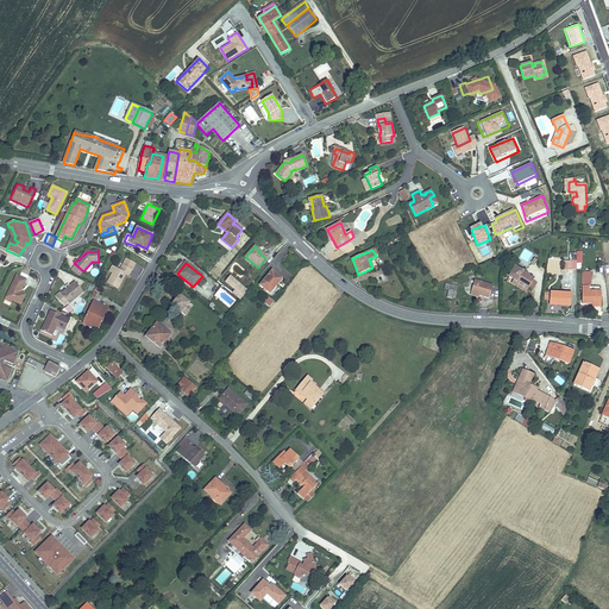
[(132,269),(123,264),(120,269),(112,264),(108,271),(112,272),(106,282),(118,289),(126,274),(129,276),(132,269)]
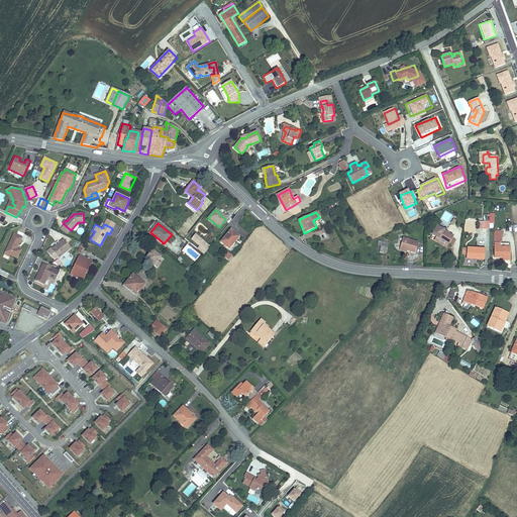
[(448,244),(452,237),(452,236),(444,231),(436,227),(432,235),(436,237),(440,239),(439,240),(447,245),(448,244)]
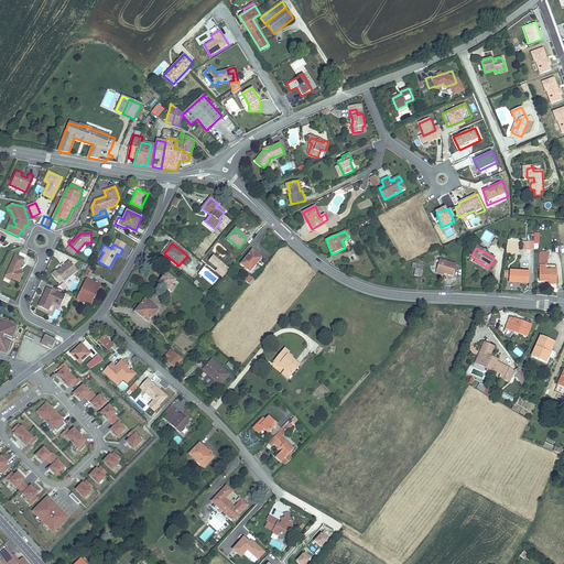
[(546,264),(548,251),(539,251),(539,263),(546,264)]
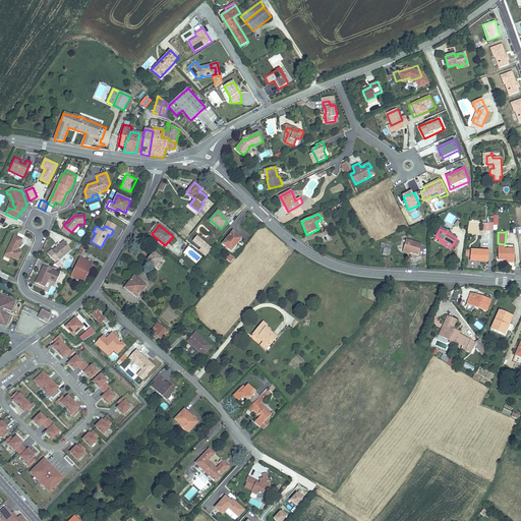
[(241,238),(236,235),(235,236),(232,233),(223,244),(231,250),(241,238)]
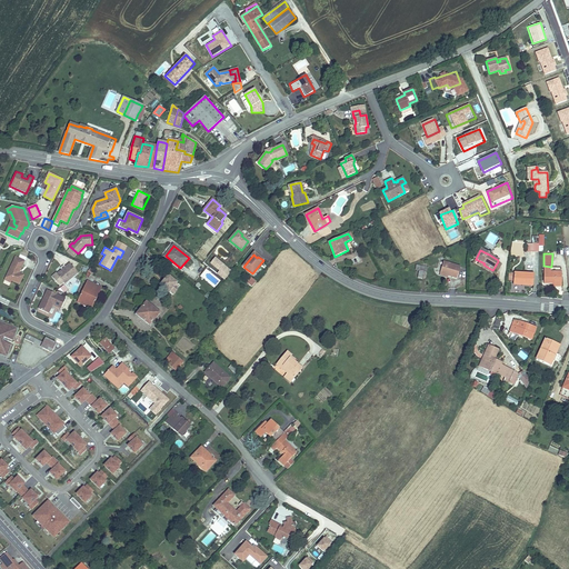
[(25,261),(16,257),(6,278),(12,280),(19,285),(23,276),(18,272),(20,269),(21,270),(25,261)]
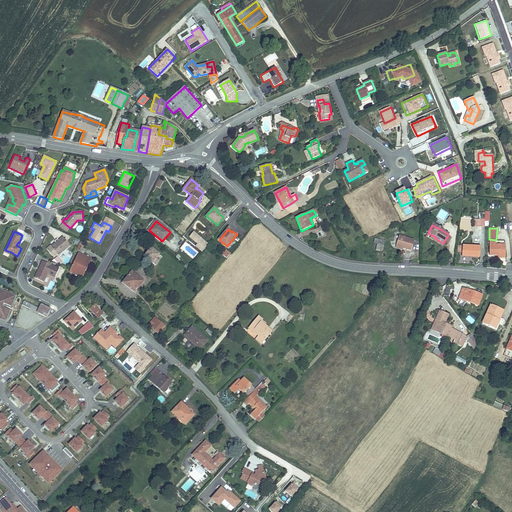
[(193,231),(187,238),(202,251),(208,244),(193,231)]
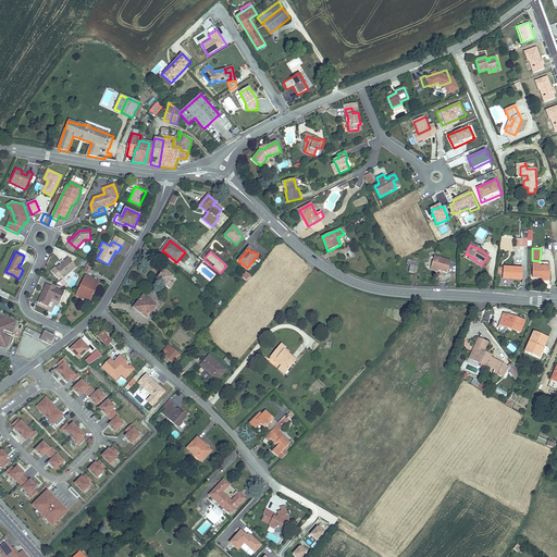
[(481,267),(482,264),(473,259),(474,258),(470,256),(468,259),(481,267)]
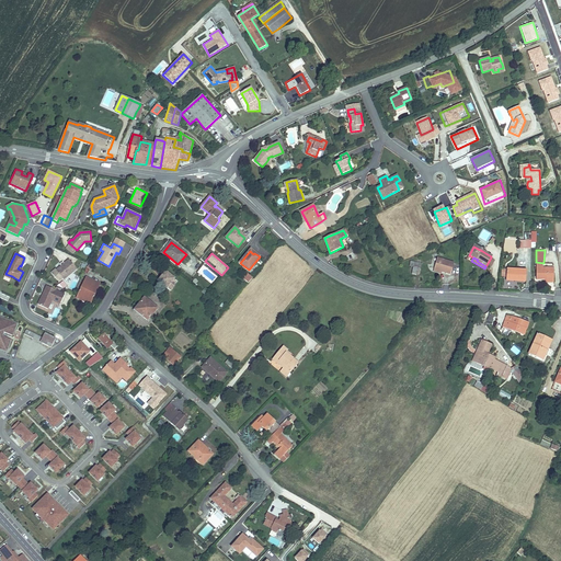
[(434,270),(442,272),(450,274),(454,263),(437,259),(434,270)]
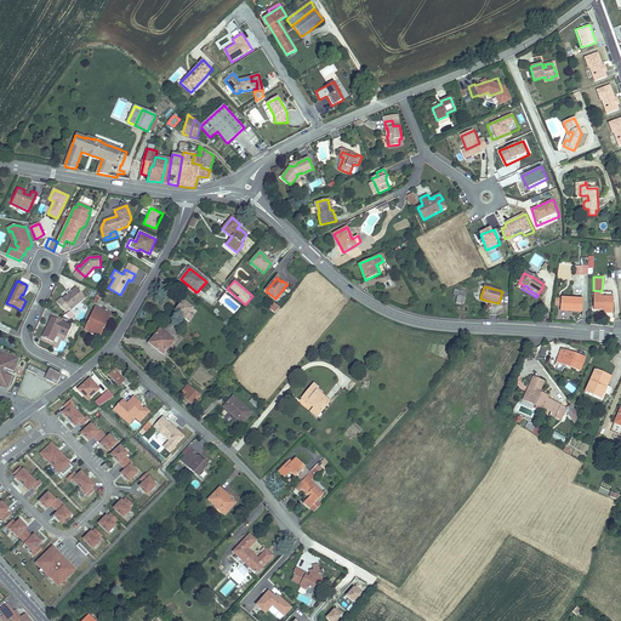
[(85,297),(77,288),(62,298),(70,309),(85,297)]
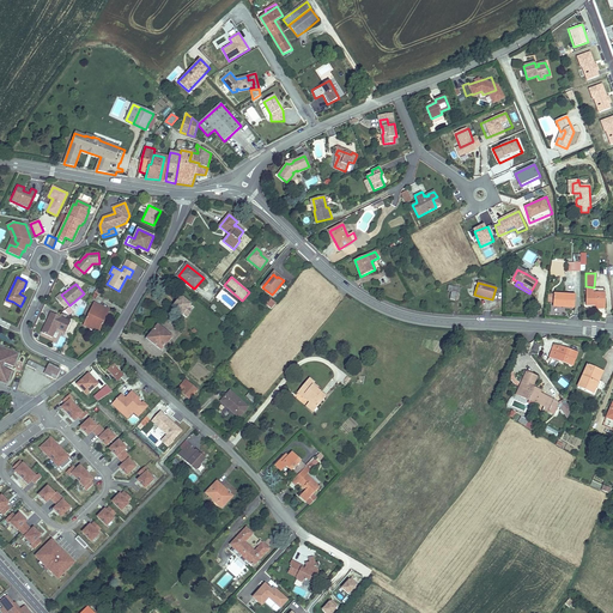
[(456,296),(457,287),(448,286),(448,291),(451,292),(450,299),(455,301),(456,296)]
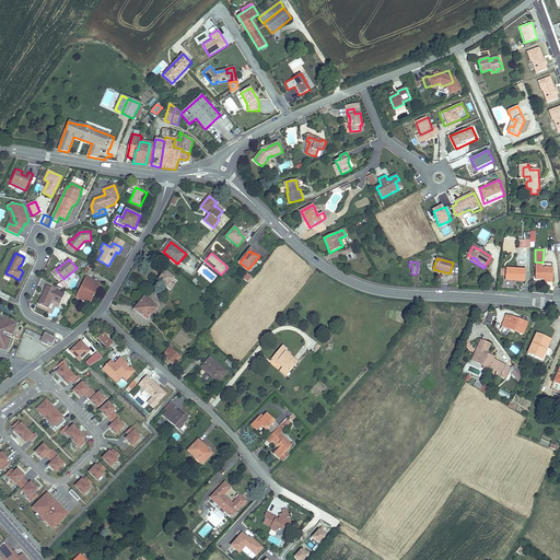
[(541,264),(536,264),(535,279),(544,279),(552,279),(553,268),(552,268),(541,268),(541,264)]
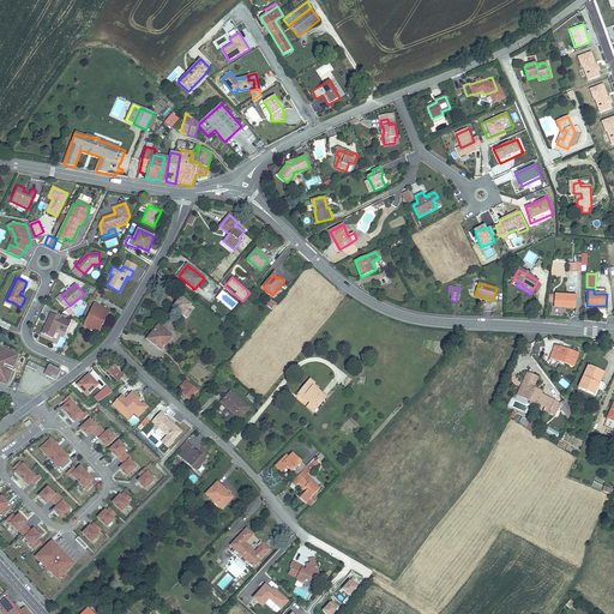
[(576,295),(555,294),(554,307),(576,308),(576,295)]
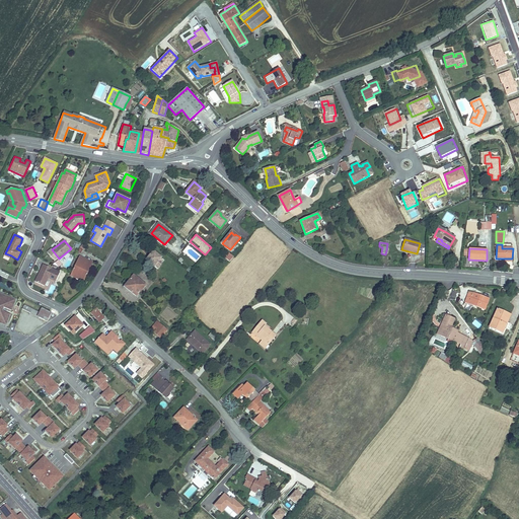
[(163,256),(153,249),(145,260),(157,270),(163,262),(160,260),(163,256)]
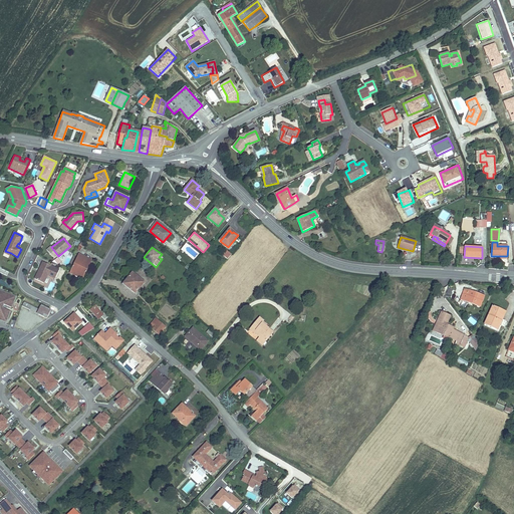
[(76,273),(84,276),(91,260),(78,254),(70,273),(75,275),(76,273)]
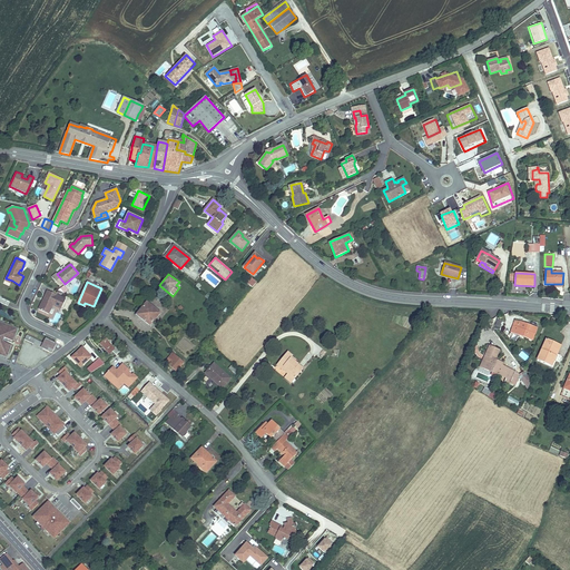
[(61,310),(66,300),(48,291),(43,300),(43,302),(43,303),(42,302),(39,310),(49,314),(52,305),(61,310)]
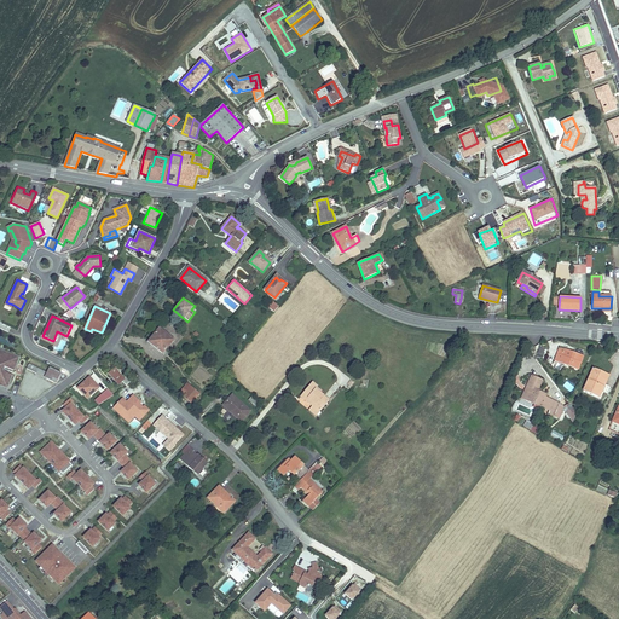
[(160,348),(165,352),(173,340),(160,329),(149,342),(157,350),(160,348)]
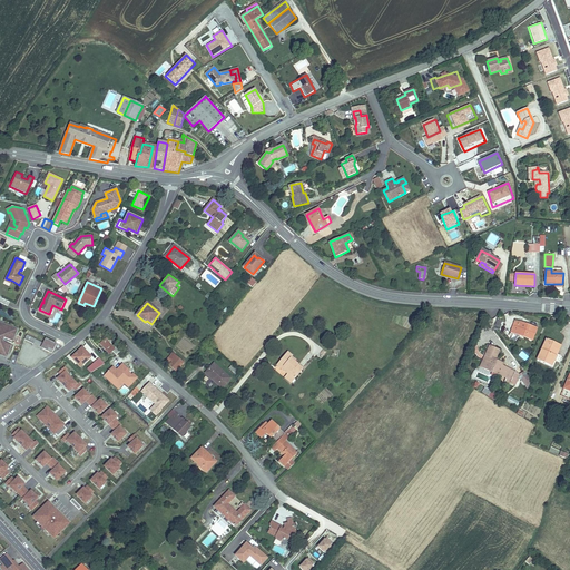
[(516,320),(511,333),(532,341),(537,327),(516,320)]
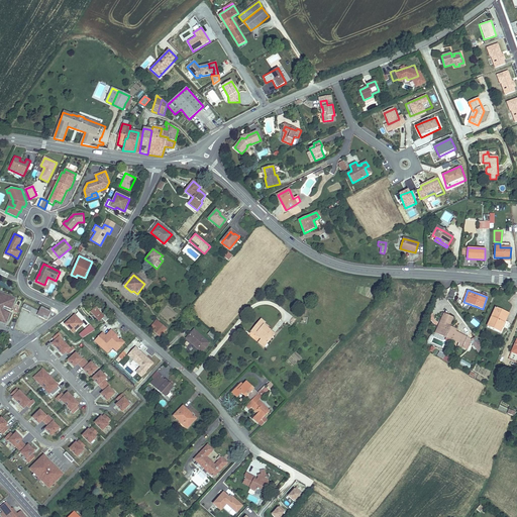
[(11,309),(15,299),(4,294),(2,299),(0,297),(0,321),(6,323),(10,313),(2,310),(3,306),(11,309)]
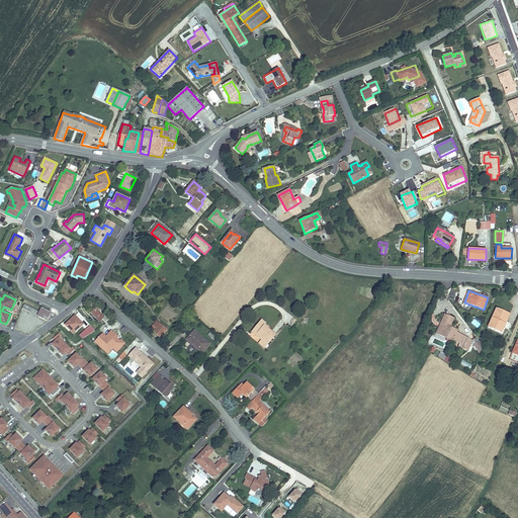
[(37,315),(37,316),(48,321),(52,313),(41,308),(37,315)]
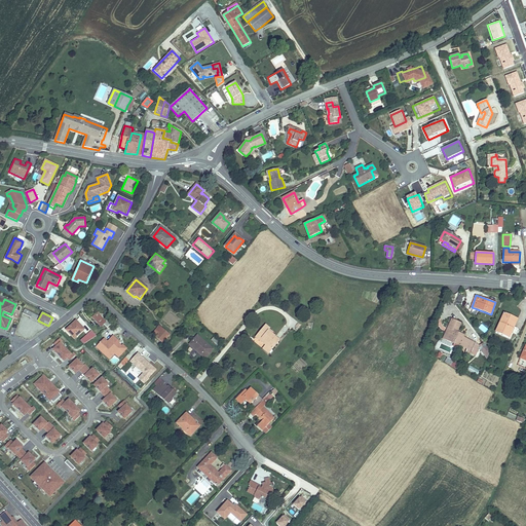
[(104,325),(107,328),(110,326),(112,324),(108,320),(106,321),(105,322),(97,313),(92,318),(101,327),(104,325)]
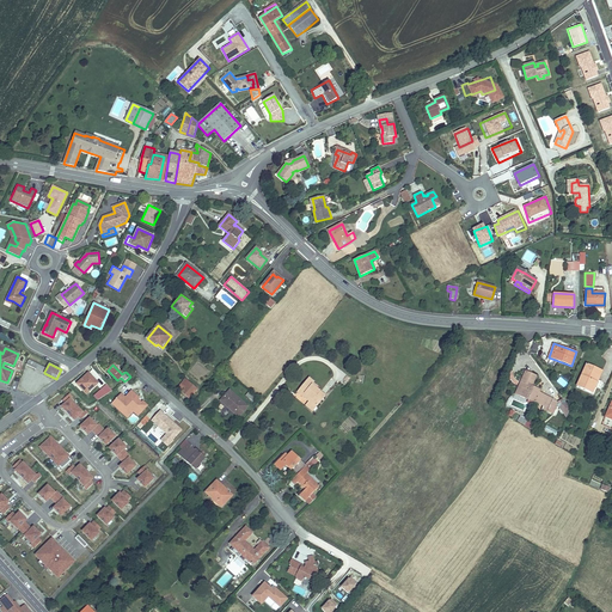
[(592,393),(597,383),(593,380),(598,369),(587,365),(577,387),(592,393)]
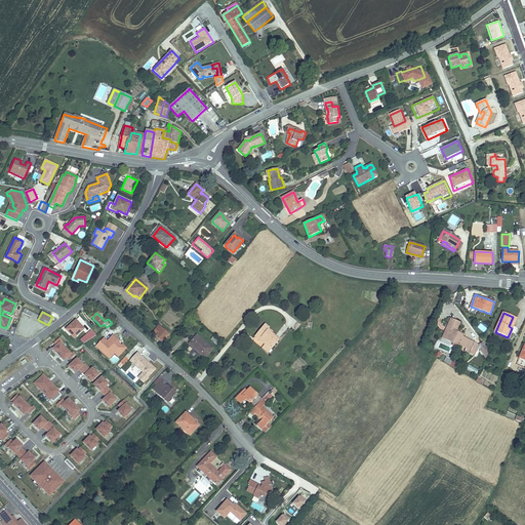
[(450,319),(446,328),(448,329),(444,339),(467,349),(466,351),(475,355),(479,346),(475,342),(462,337),(463,335),(456,332),(460,323),(450,319)]
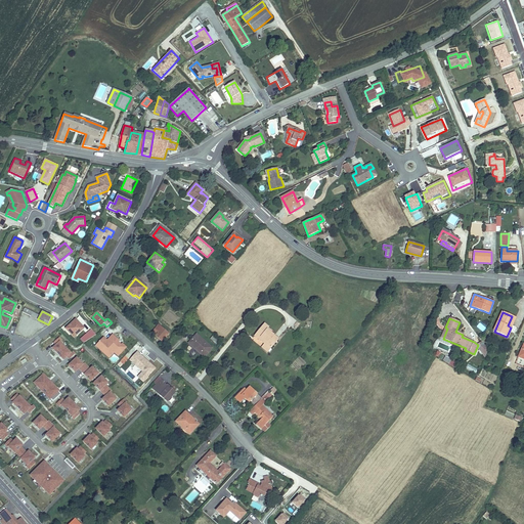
[(67,329),(70,333),(71,333),(75,337),(84,328),(76,319),(67,329)]
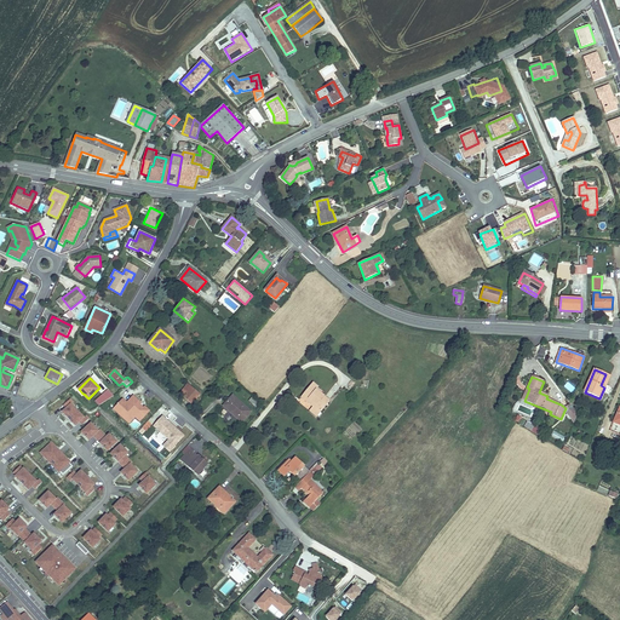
[(567,382),(563,386),(572,392),(575,388),(567,382)]
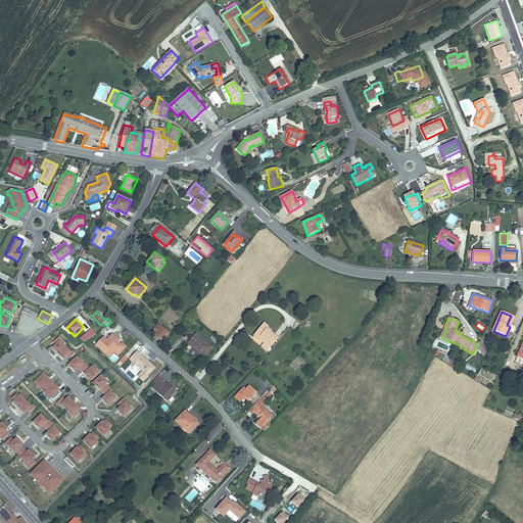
[(278,338),(271,332),(267,329),(268,328),(269,327),(264,323),(254,335),(258,338),(259,337),(266,341),(264,343),(260,346),(267,351),(278,338)]
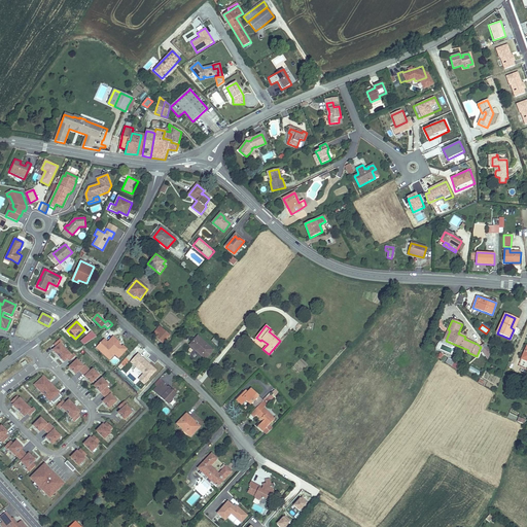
[(160,326),(155,332),(162,338),(160,340),(163,343),(170,336),(160,326)]
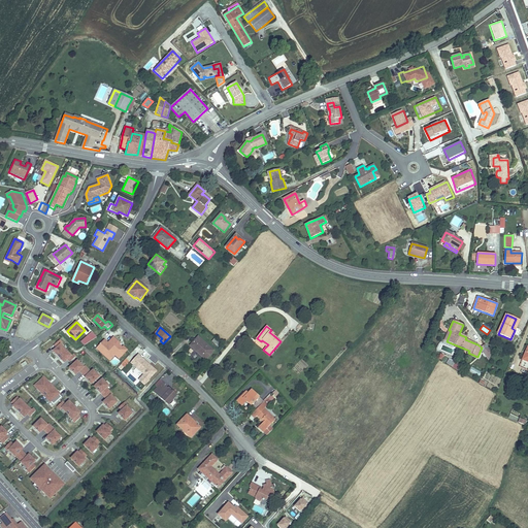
[(92,331),(81,341),(87,347),(97,337),(92,331)]
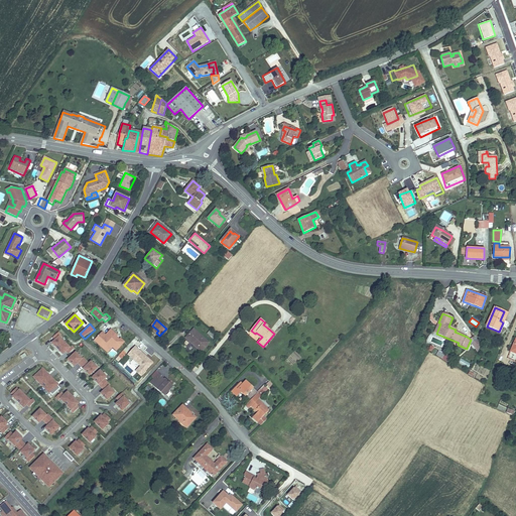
[(186,338),(189,342),(190,341),(191,342),(191,343),(201,352),(209,343),(194,330),(186,338)]
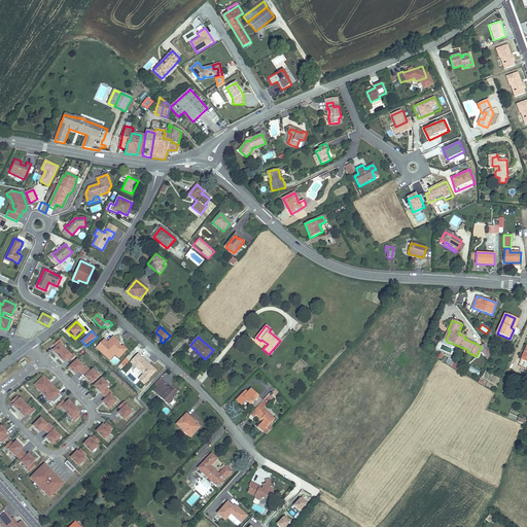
[(211,341),(217,346),(220,343),(214,338),(211,341)]
